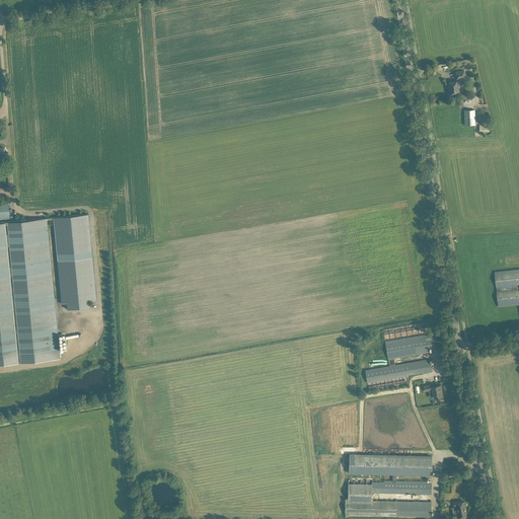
[(462,84),(464,81),(463,77),(464,77),(463,70),(455,72),(456,79),(460,78),(460,81),(459,81),(458,80),(449,82),(449,86),(449,88),(448,88),(449,93),(460,91),(459,85),(462,84)]
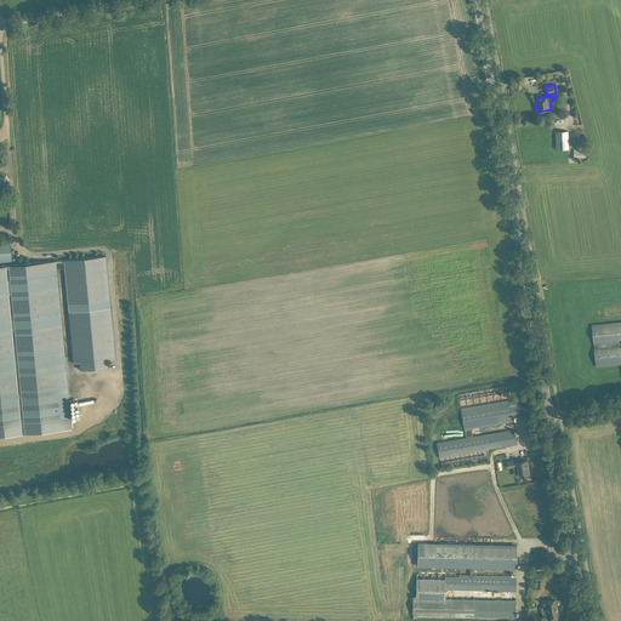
[(568,131),(556,131),(557,149),(569,149),(568,131)]
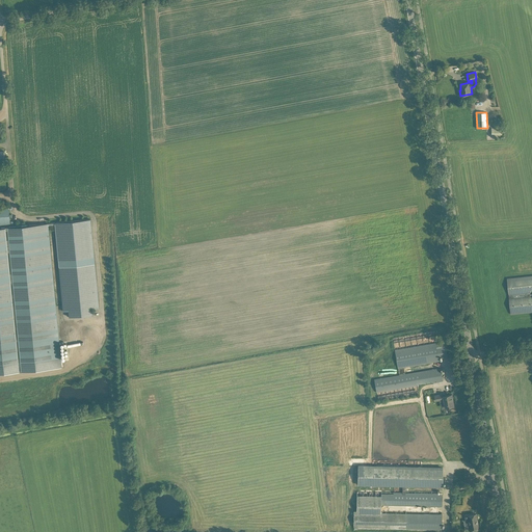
[(8,207),(0,207),(0,224),(10,223),(8,207)]
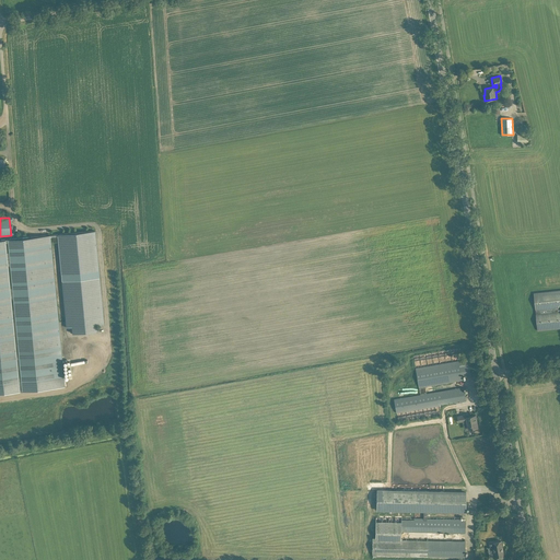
[(96,325),(104,324),(95,231),(0,240),(0,392),(65,386),(51,243),(58,242),(67,327),(72,327),(72,334),(74,334),(97,331),(96,325)]
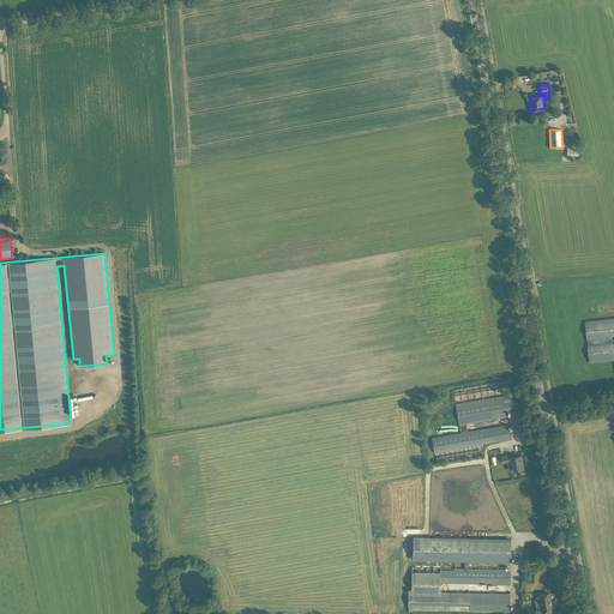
[(613,280),(582,283),(585,321),(613,318),(613,280)]
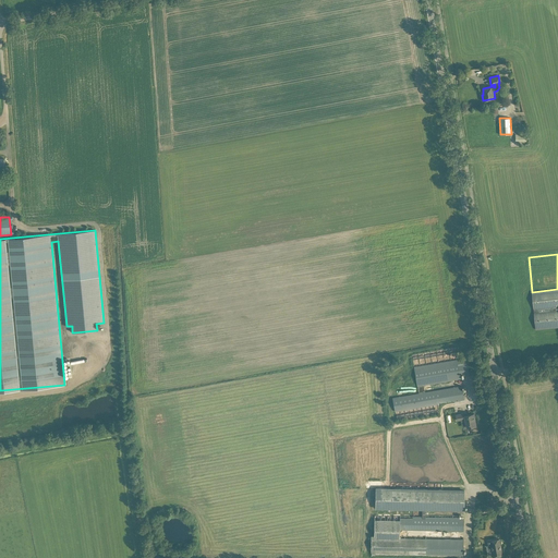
[(557,289),(532,292),(536,329),(557,326),(557,289)]
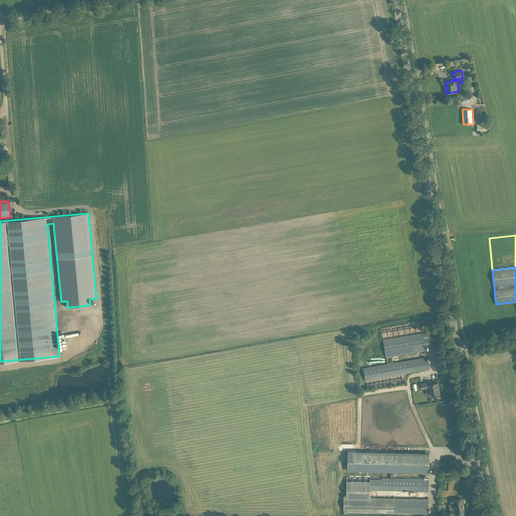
[(392,356),(426,350),(425,348),(433,347),(431,332),(383,340),(387,364),(363,368),(365,380),(429,369),(428,362),(427,359),(428,359),(428,357),(427,358),(427,357),(393,363),(392,356)]
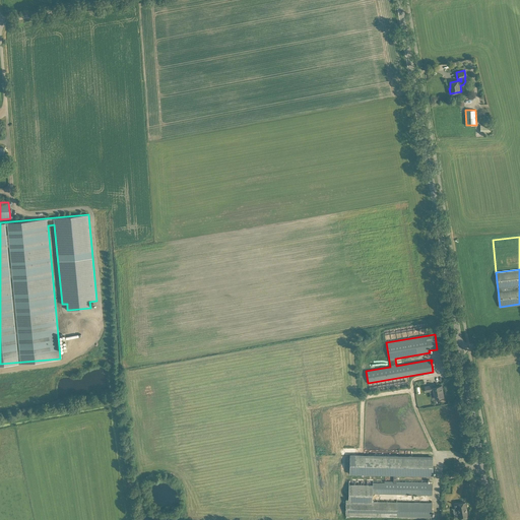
[(435,397),(438,397),(443,396),(441,386),(435,387),(435,385),(425,386),(426,392),(434,390),(435,397)]
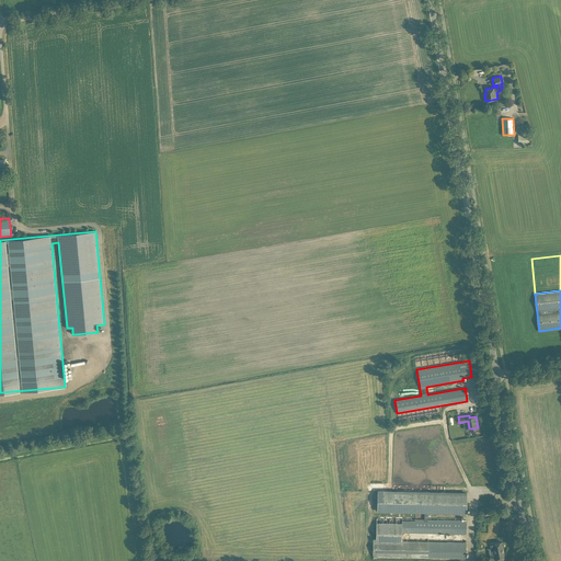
[(378,511),(467,513),(467,492),(378,490),(378,511)]
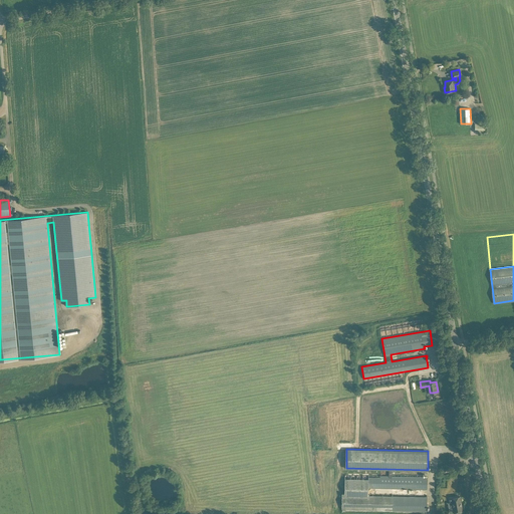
[(427,495),(422,495),(422,489),(427,489),(427,477),(368,475),(345,475),(344,493),(342,493),(342,509),(342,512),(426,513),(426,512),(427,512),(427,495)]
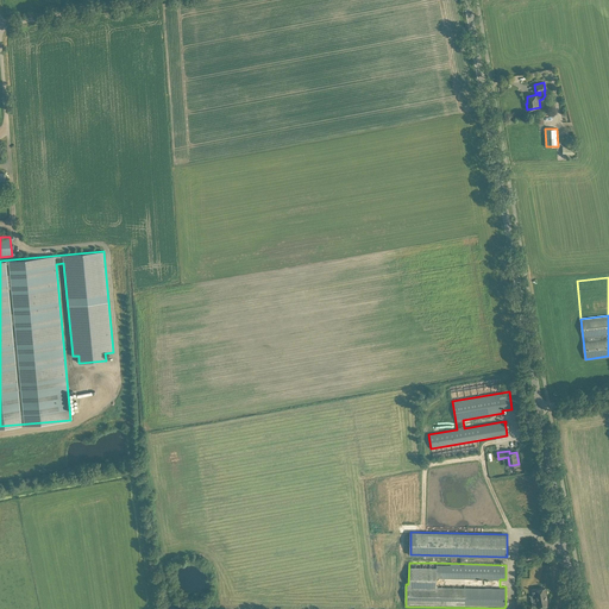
[(534,595),(535,595),(538,607),(547,604),(545,588),(533,590),(534,595)]
